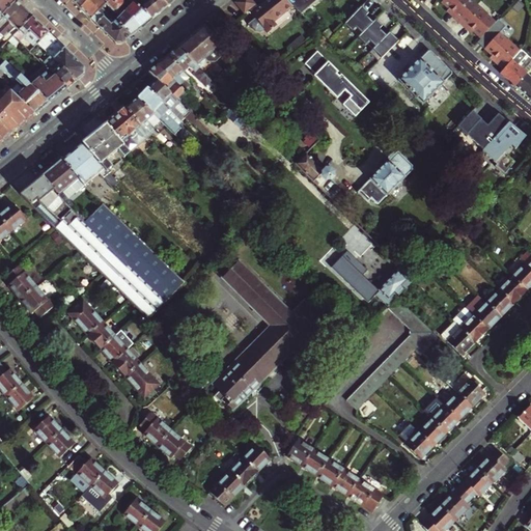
[(0,19),(3,16),(17,2),(15,0),(1,0),(0,1),(0,19)]
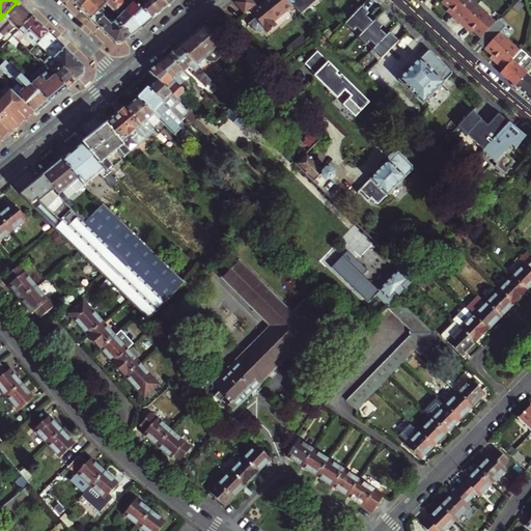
[(96,8),(100,4),(104,1),(104,0),(82,0),(78,5),(89,16),(96,8)]
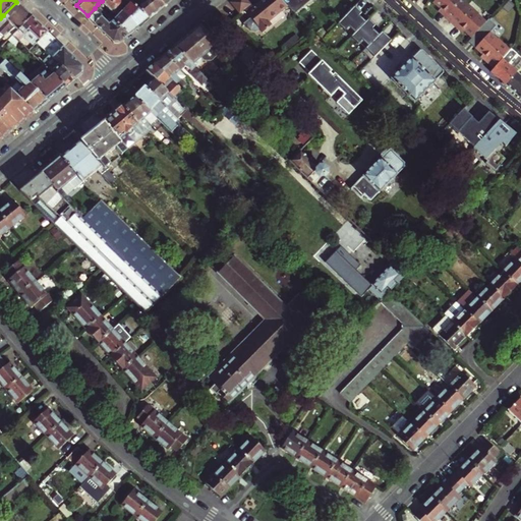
[(136,23),(112,0),(102,0),(102,1),(111,10),(117,10),(118,12),(112,17),(126,32),(136,23)]
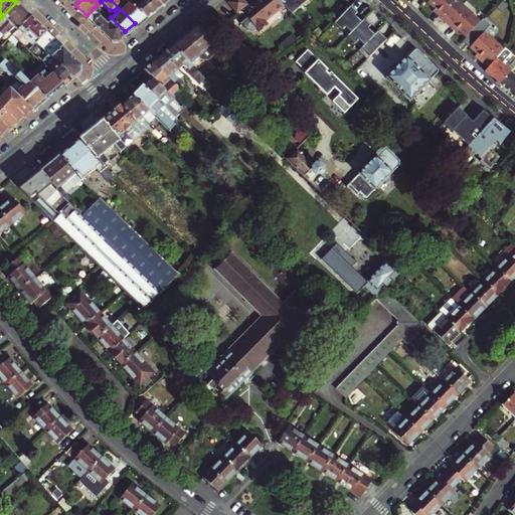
[(145,15),(131,1),(125,6),(124,1),(122,0),(111,0),(135,23),(145,15)]
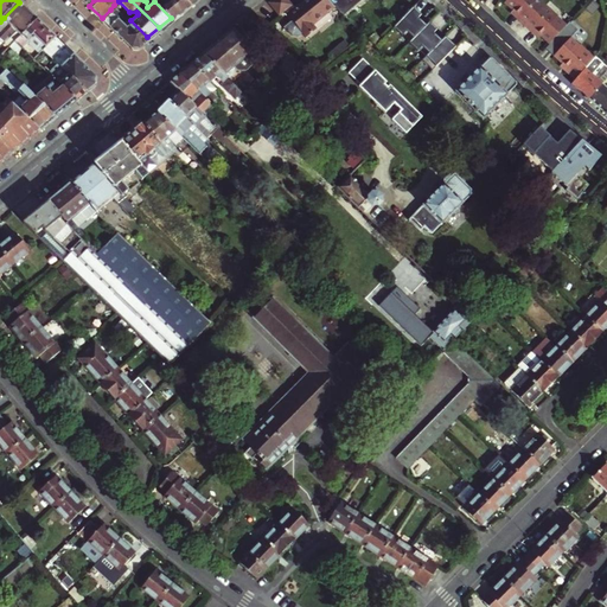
[(171,18),(189,4),(185,0),(152,0),(154,1),(171,18)]
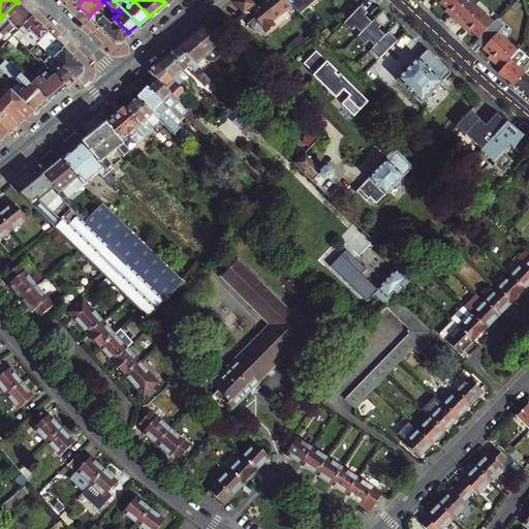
[(251,0),(240,0),(237,4),(245,14),(250,11),(256,19),(249,25),(252,28),(259,31),(266,30),(269,34),(278,27),(275,23),(293,6),(287,1),(286,0),(270,0),(259,9),(251,0)]
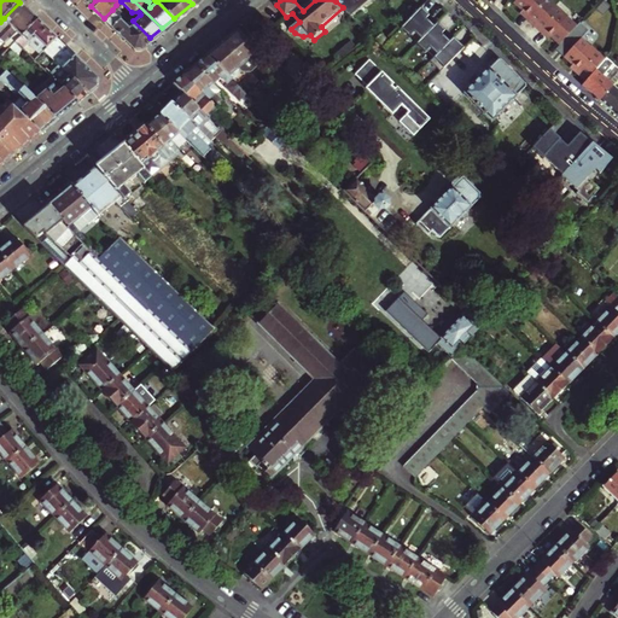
[(337,0),(336,1),(343,7),(351,17),(369,0),(337,0)]
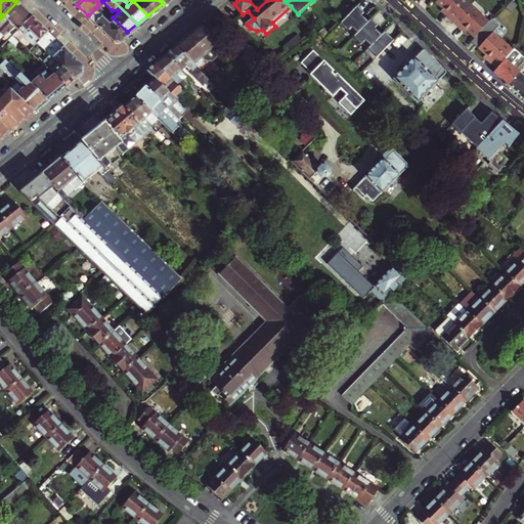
[(447,17),(453,24),(472,3),(468,0),(439,0),(437,3),(444,9),(450,14),(447,17)]
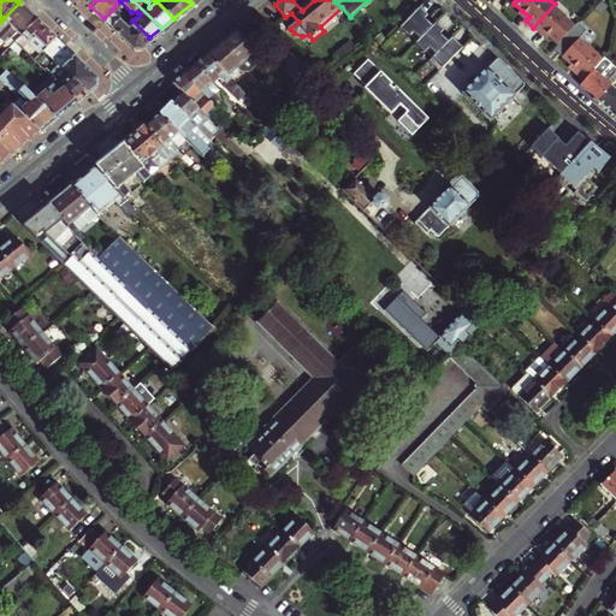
[(0,40),(12,28),(28,11),(19,3),(4,18),(9,22),(0,30),(0,40)]
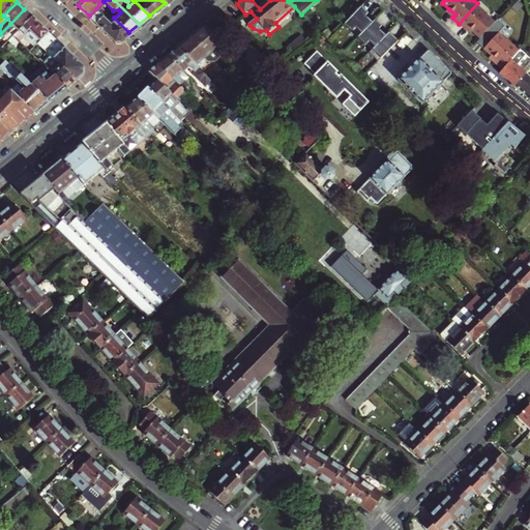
[(479,37),(494,21),(488,16),(490,13),(477,3),(459,24),(465,30),(468,27),(474,32),(479,37)]
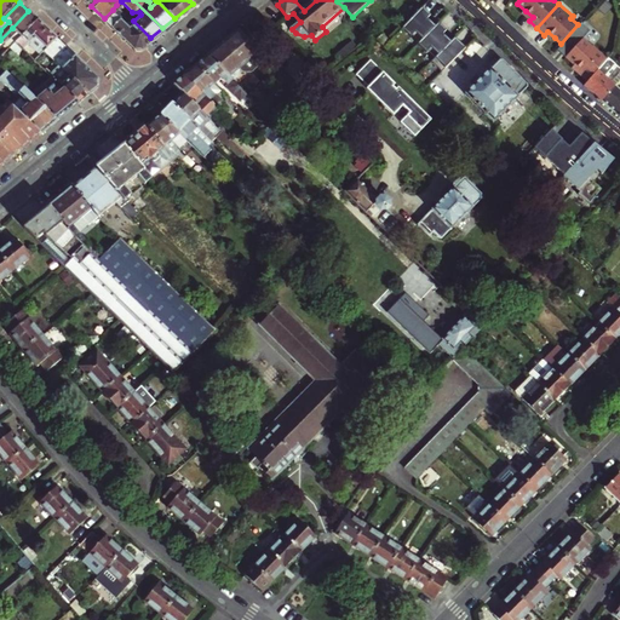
[(150,38),(133,21),(132,19),(116,5),(113,10),(104,18),(132,46),(141,46),(150,38)]
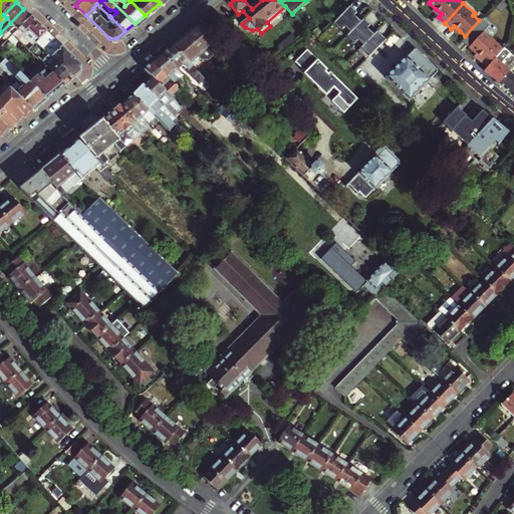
[(350,6),(333,24),(341,31),(342,29),(348,35),(361,22),(354,16),(357,13),(350,6)]
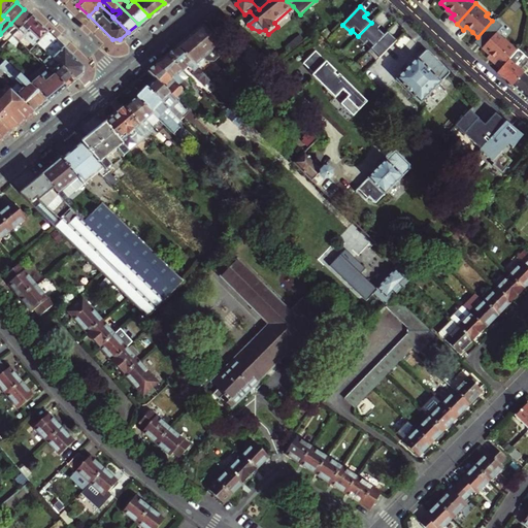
[(8,42),(13,37),(32,18),(24,9),(10,24),(15,29),(5,39),(8,42)]
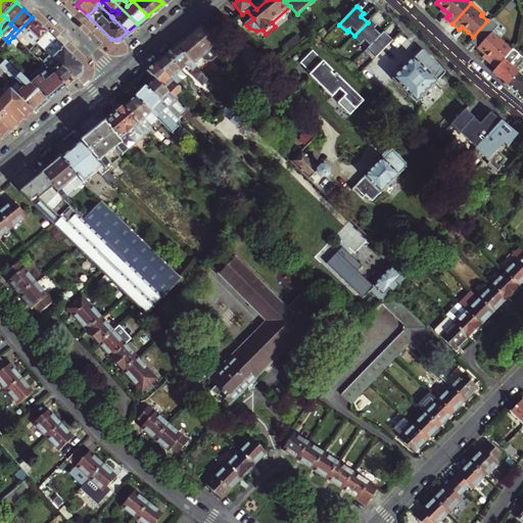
[(13,37),(24,46),(25,45),(21,42),(25,39),(34,47),(37,44),(48,33),(32,17),(13,37)]
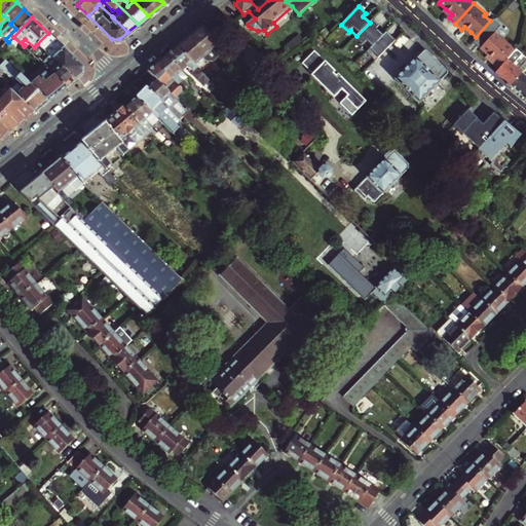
[(357,36),(355,38),(363,44),(364,43),(370,49),(379,40),(383,36),(376,29),(379,26),(373,20),(370,23),(357,36)]
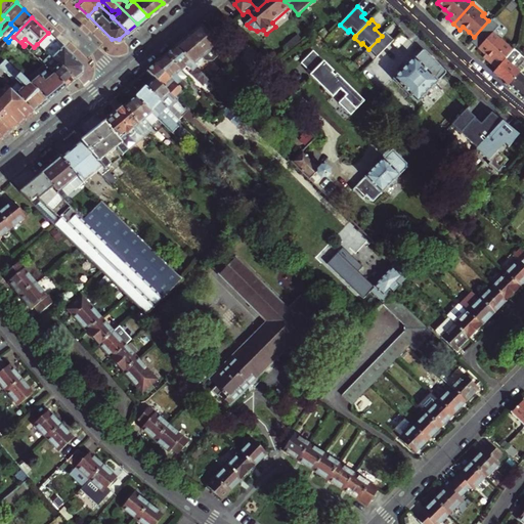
[(489,22),(488,20),(474,37),(475,38),(489,22)]
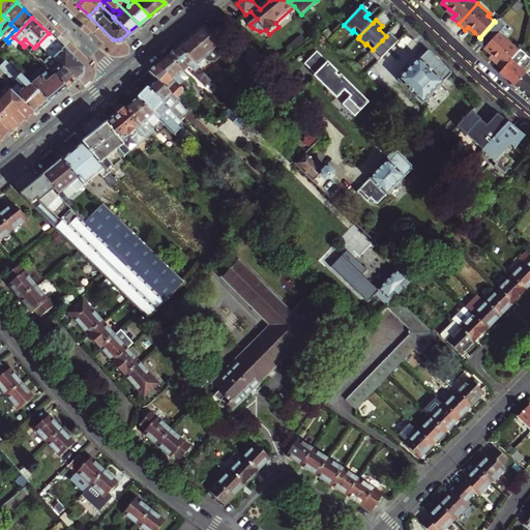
[(207,28),(180,50),(200,68),(210,59),(213,62),(222,54),(218,51),(224,45),(207,28)]
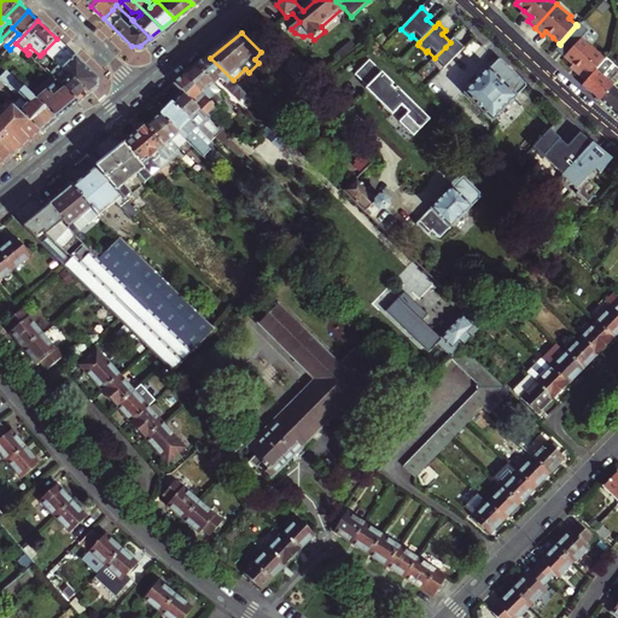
[(450,42),(445,47),(449,52),(459,42),(454,38),(450,42)]
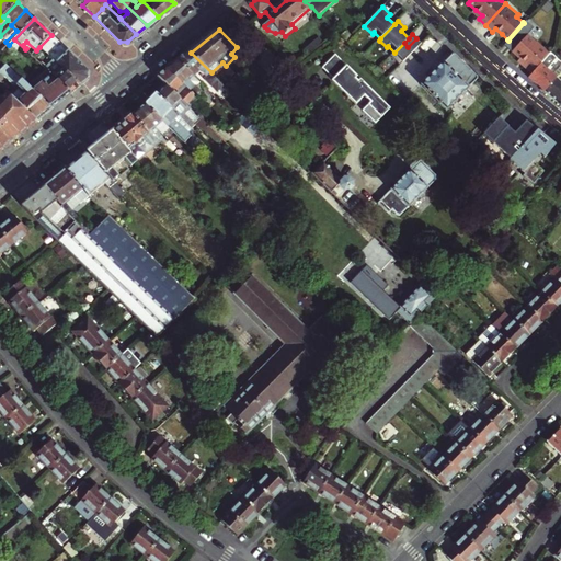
[(39,47),(56,64),(80,87),(88,80),(89,71),(60,44),(52,35),(39,47)]
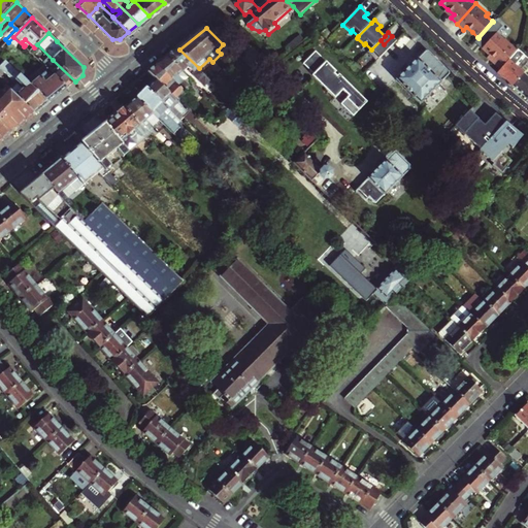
[(496,61),(494,64),(500,69),(518,50),(505,39),(504,40),(497,33),(483,48),(496,61)]
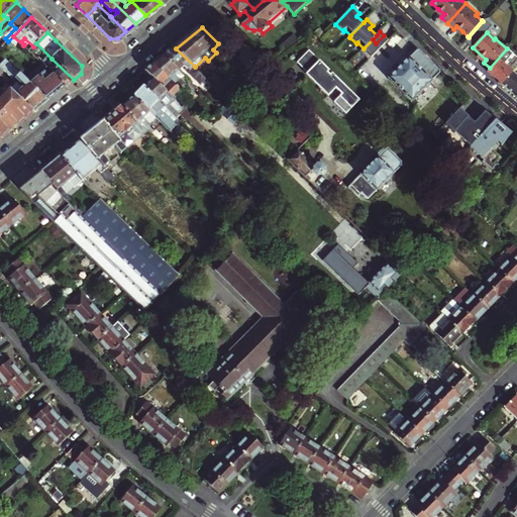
[(369,61),(389,40),(384,35),(376,43),(373,39),(364,48),(360,53),(369,61)]
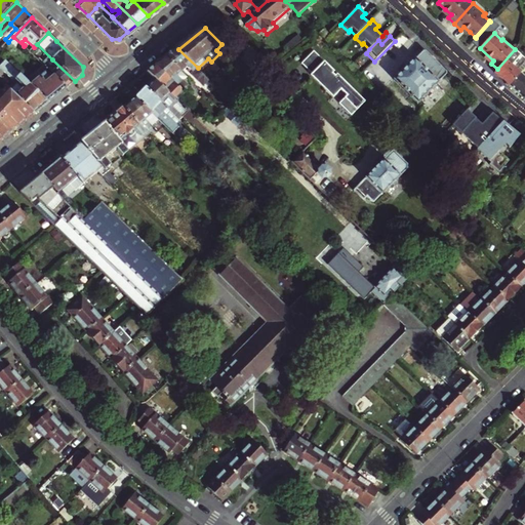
[(178,49),(168,58),(185,74),(191,67),(198,75),(209,86),(213,90),(217,86),(198,68),(178,49)]
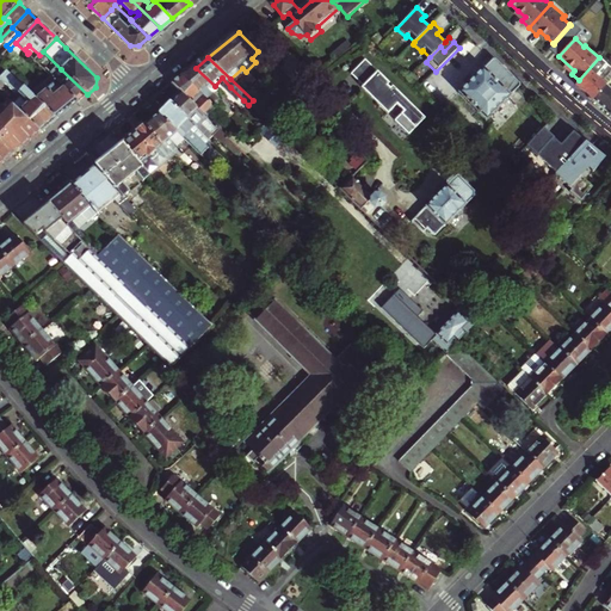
[(597,75),(608,63),(600,57),(576,85),(593,99),(606,84),(597,75)]
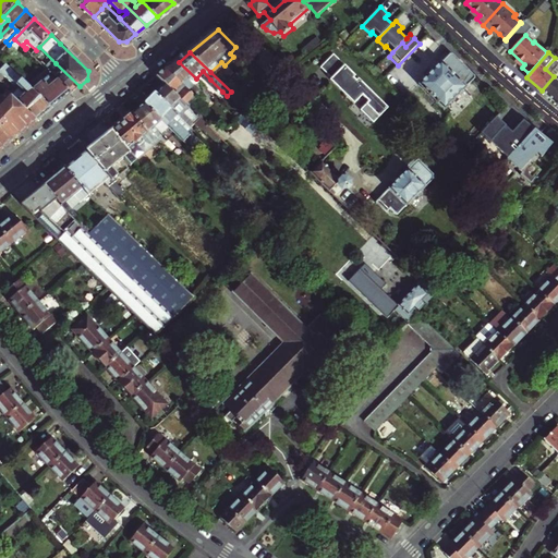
[(255,65),(242,53),(239,57),(246,64),(242,69),(247,73),(255,65)]
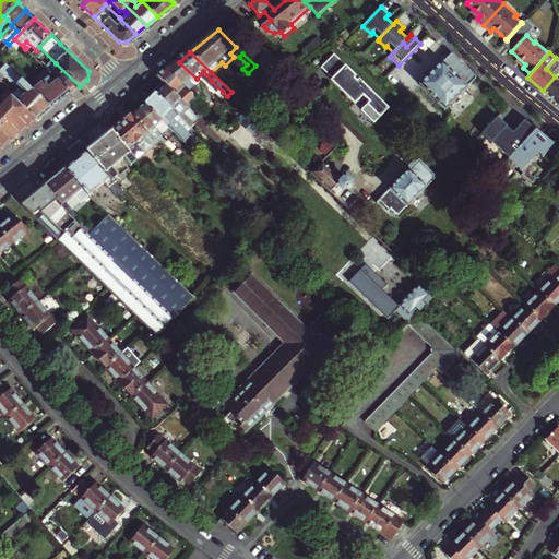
[(365,97),(371,103),(363,111),(376,125),(390,109),(360,80),(358,82),(355,80),(357,78),(335,56),(322,69),(347,94),(345,95),(356,106),(365,97)]
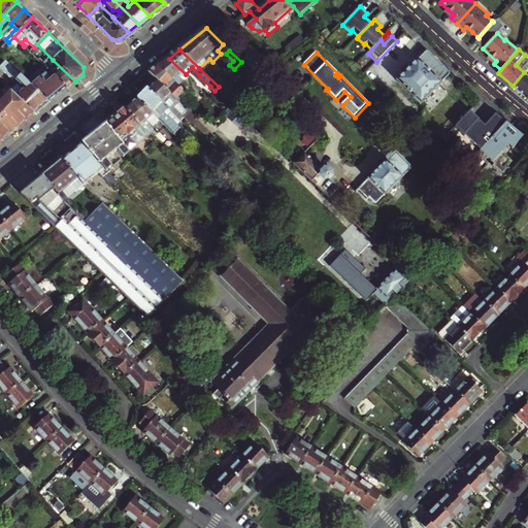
[(449,73),(427,53),(397,83),(419,104),(449,73)]
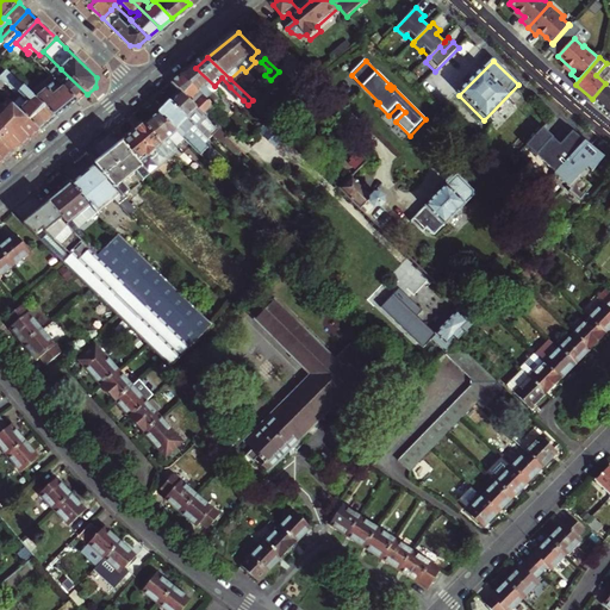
[(43,70),(49,75),(78,103),(87,94),(61,69),(57,73),(49,64),(43,70)]
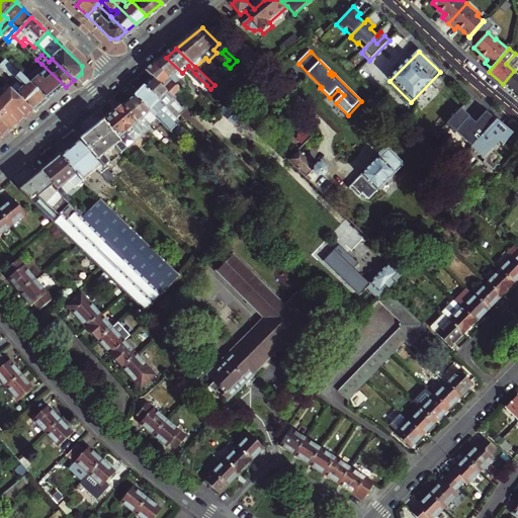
[(182,73),(166,58),(156,65),(184,92),(189,98),(195,93),(184,82),(180,82),(176,78),(182,73)]
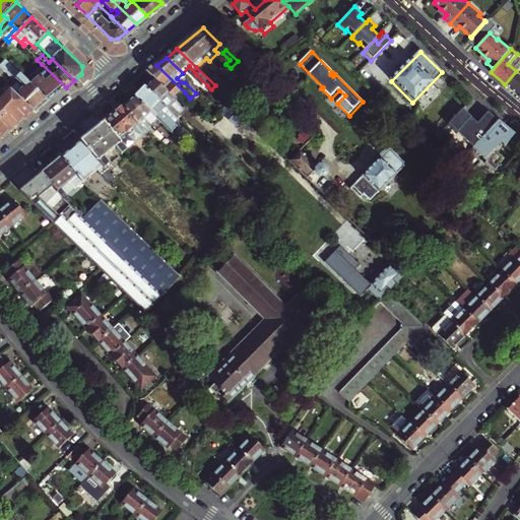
[(18,82),(10,90),(34,113),(35,113),(48,102),(26,80),(5,61),(0,66),(0,67),(12,80),(16,79),(18,82)]
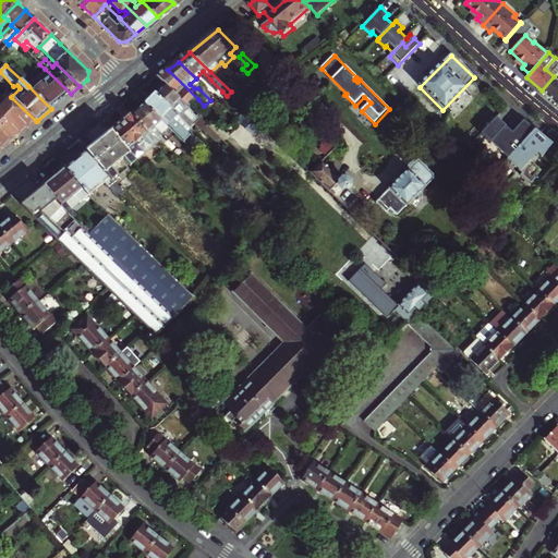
[(28,86),(51,109),(71,94),(45,69),(28,86)]
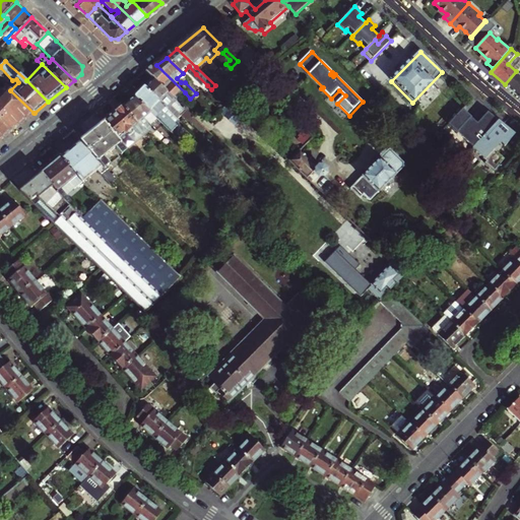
[(148,72),(156,79),(178,101),(185,92),(156,65),(148,72)]
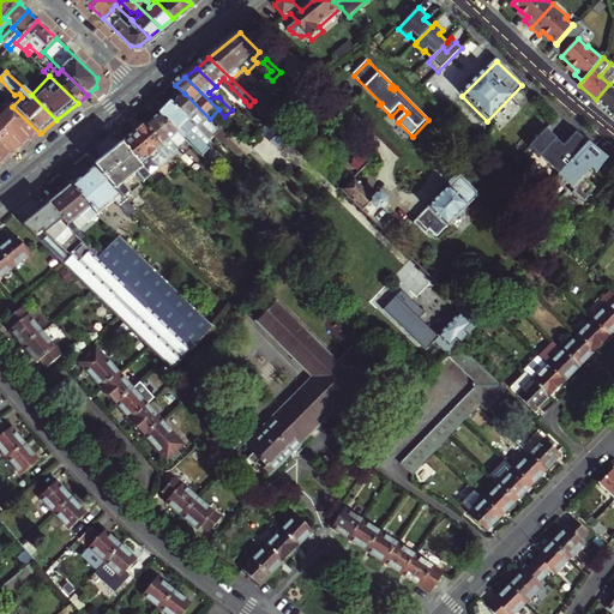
[(613,88),(609,84),(596,100),(611,112),(613,107),(613,88)]
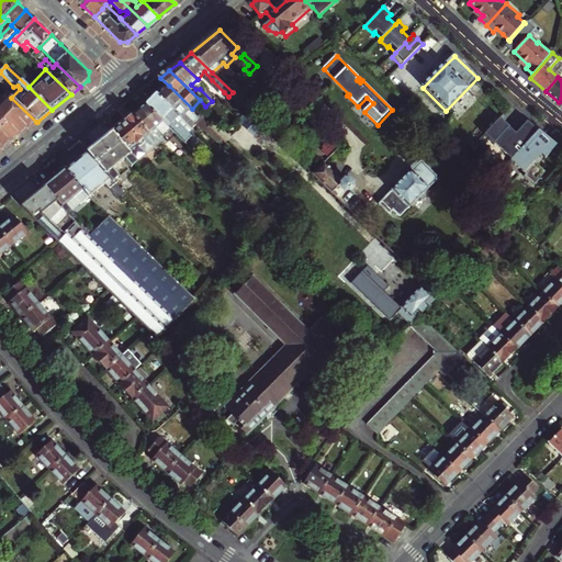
[(192,109),(169,86),(159,97),(184,121),(189,116),(200,128),(202,125),(206,122),(192,109)]
